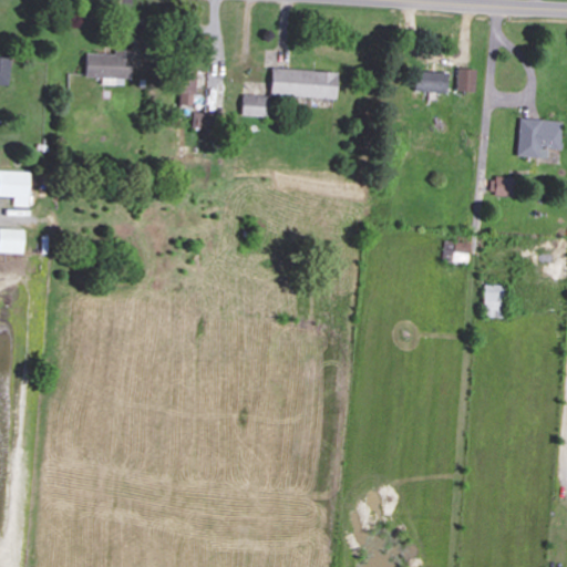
[(88,79),(134,79),(134,52),(88,52),(88,79)]
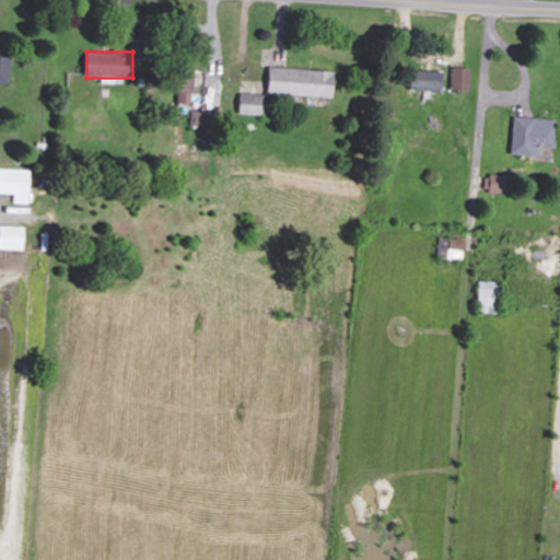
[(0,58),(0,83),(11,84),(13,59),(0,58)]
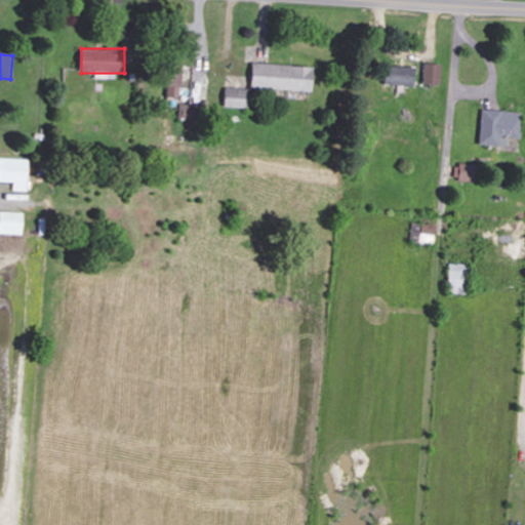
[(315,91),(316,66),(253,64),(253,88),(315,91)]
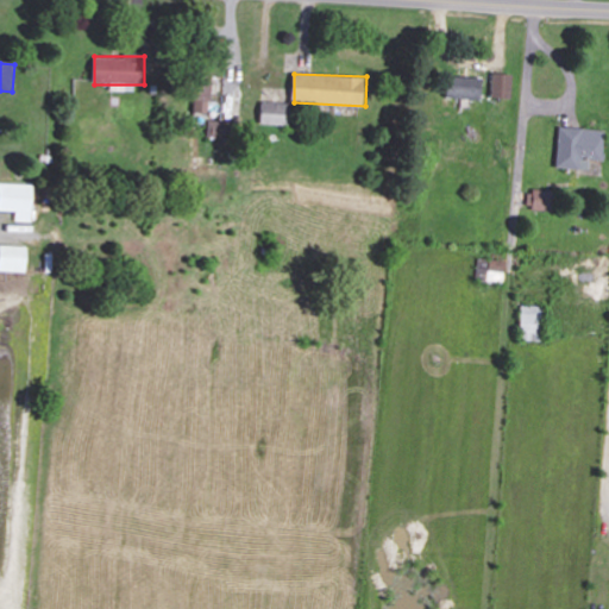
[(514,74),(493,74),(493,99),(514,99),(514,74)]
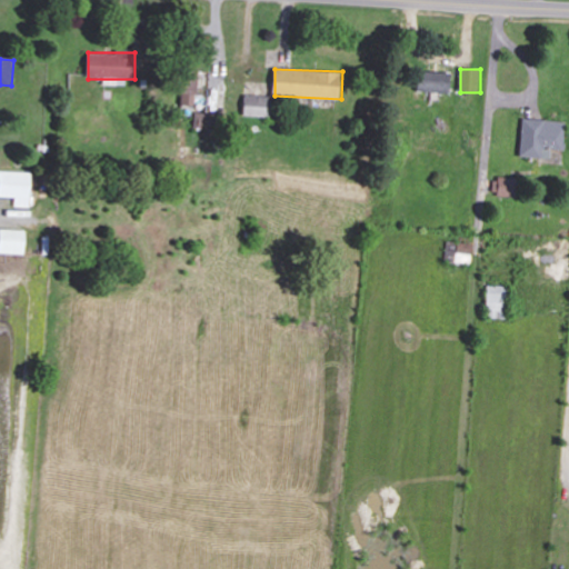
[(418,93),(451,93),(452,72),(418,72),(418,93)]
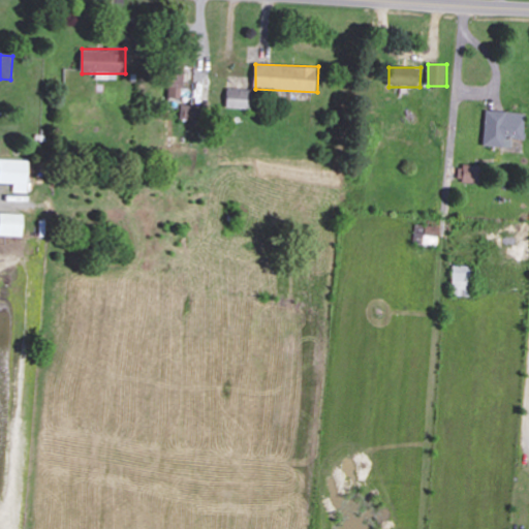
[(227,110),(252,110),(252,89),(227,89),(227,110)]
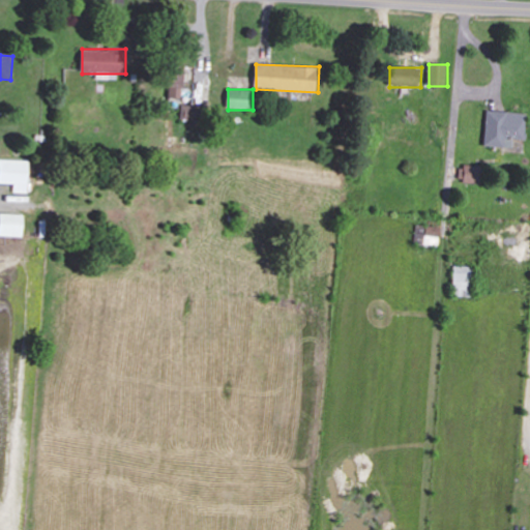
[(528,113),(488,111),(486,146),(514,148),(514,139),(527,139),(528,113)]
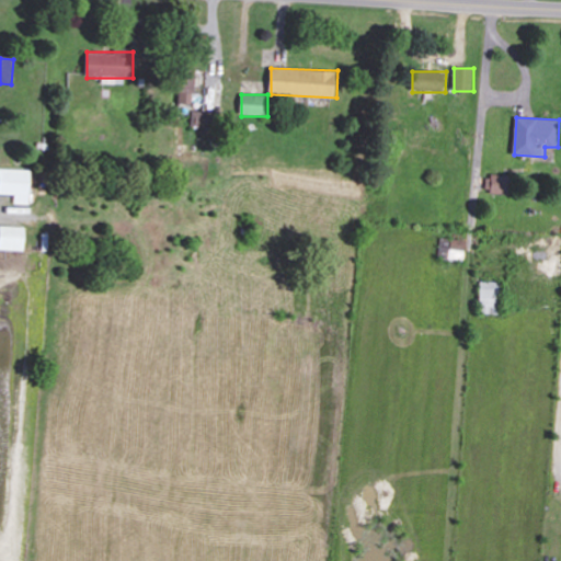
[(32,169),(0,169),(0,195),(14,195),(14,205),(32,205),(32,169)]
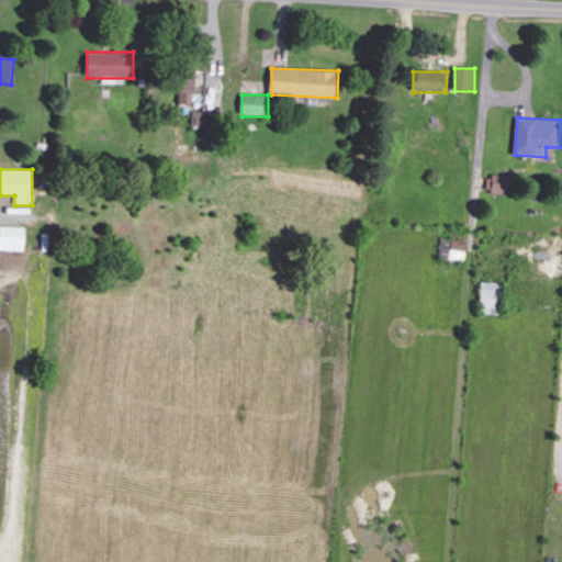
[(512,177),(490,177),(490,194),(512,194),(512,177)]
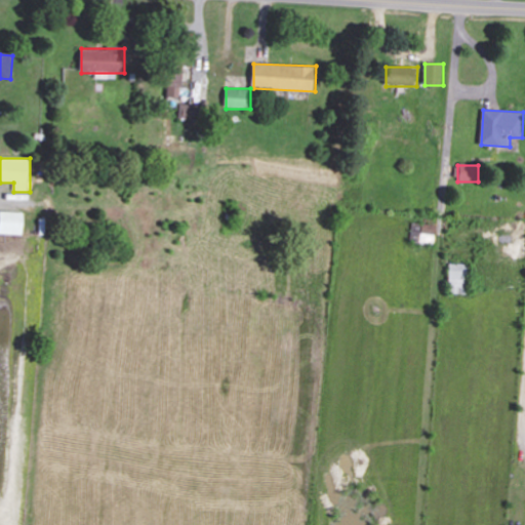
[(25,212),(0,212),(0,235),(25,235),(25,212)]
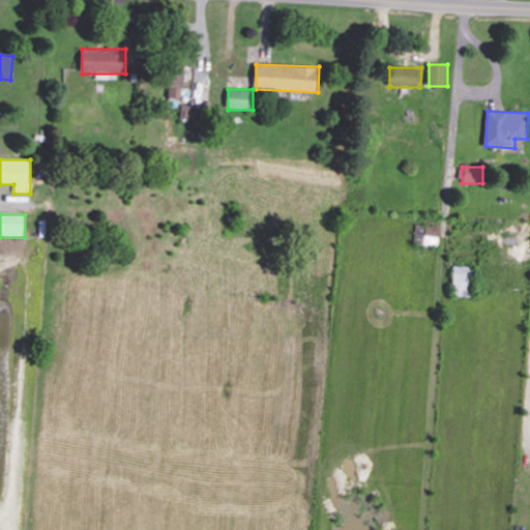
[(414,247),(441,248),(441,227),(414,227),(414,247)]
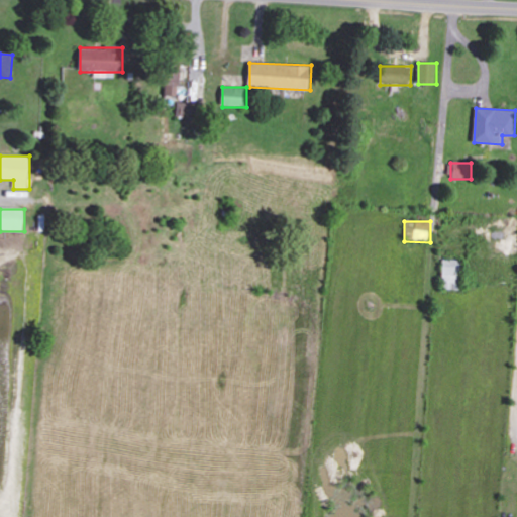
[(464,261),(442,261),(442,290),(464,290),(464,261)]
